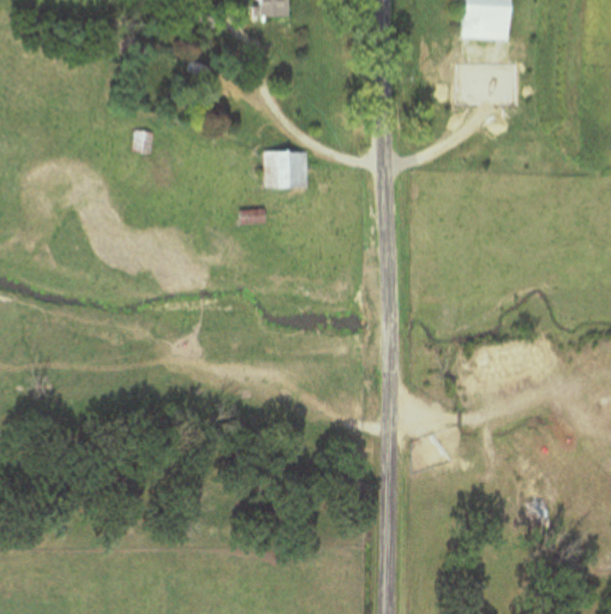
[(256,0),(257,16),(288,16),(288,0),(256,0)]
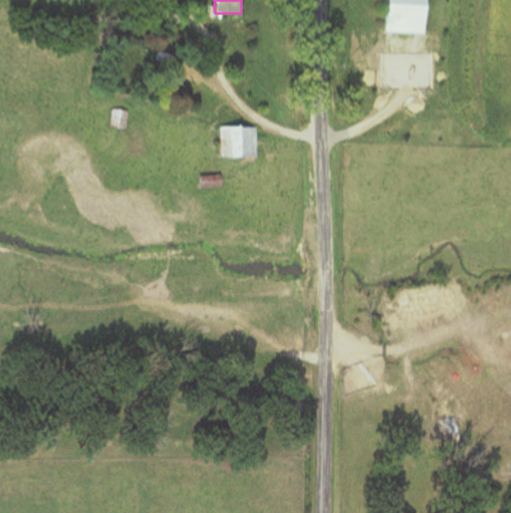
[(386,0),(386,32),(427,33),(427,0),(386,0)]
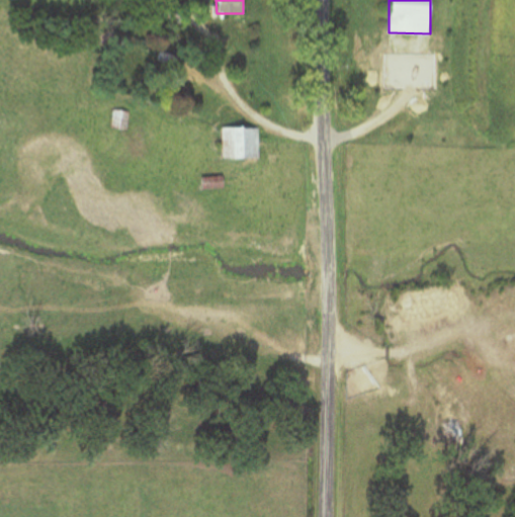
[(177,57),(161,51),(157,61),(174,67),(177,57)]
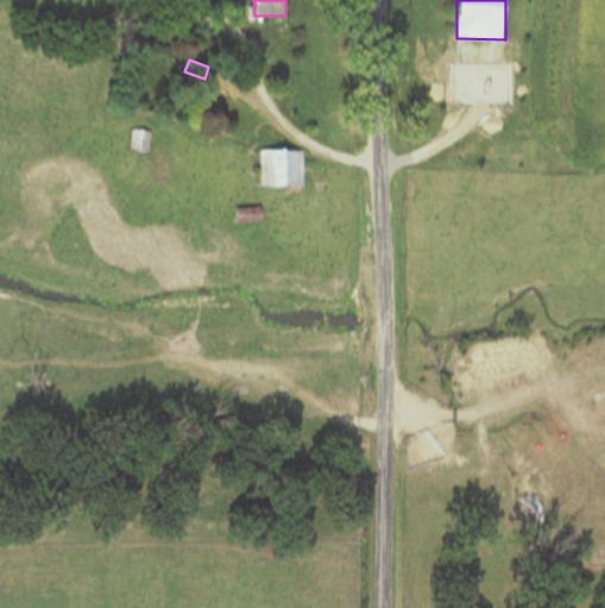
[(477,102),(477,81),(452,81),(452,102),(477,102)]
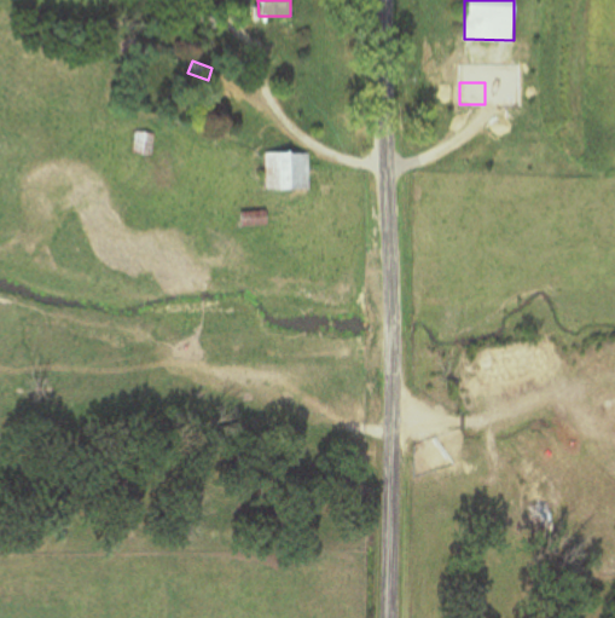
[(152,132),(133,132),(133,155),(152,155),(152,132)]
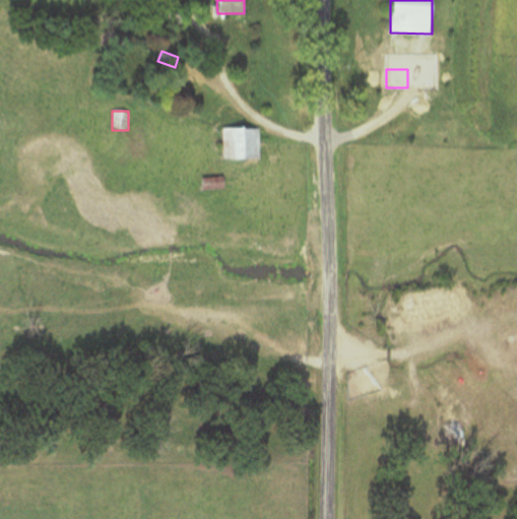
[(223,128),(223,159),(260,159),(260,128),(223,128)]
